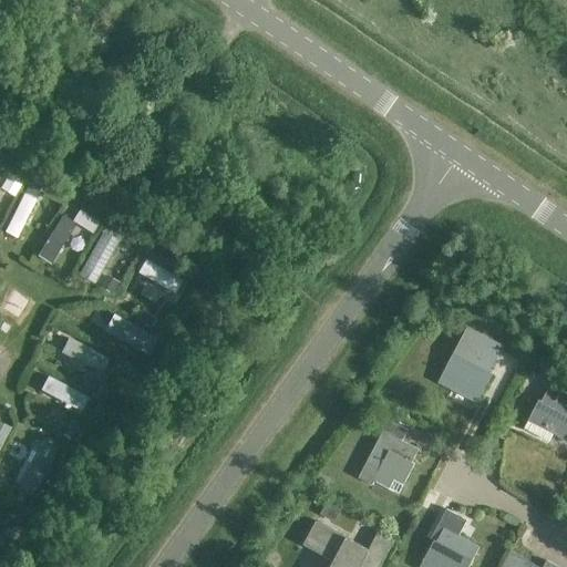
[(9,179),(3,188),(13,195),(19,185),(9,179)]
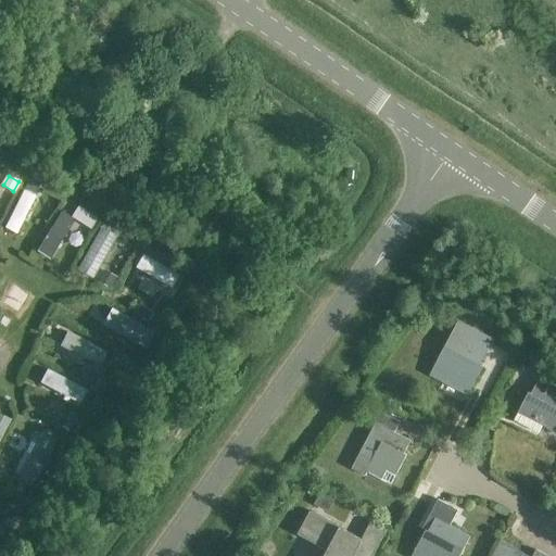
[(28,176),(23,187),(35,192),(40,182),(28,176)]
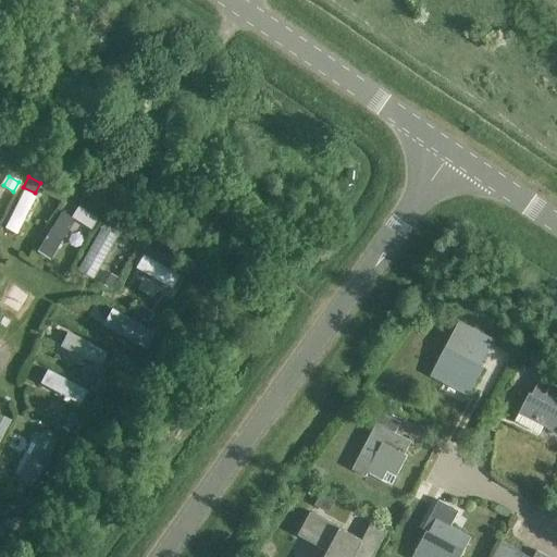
[(53,182),(50,189),(60,194),(63,186),(53,182)]
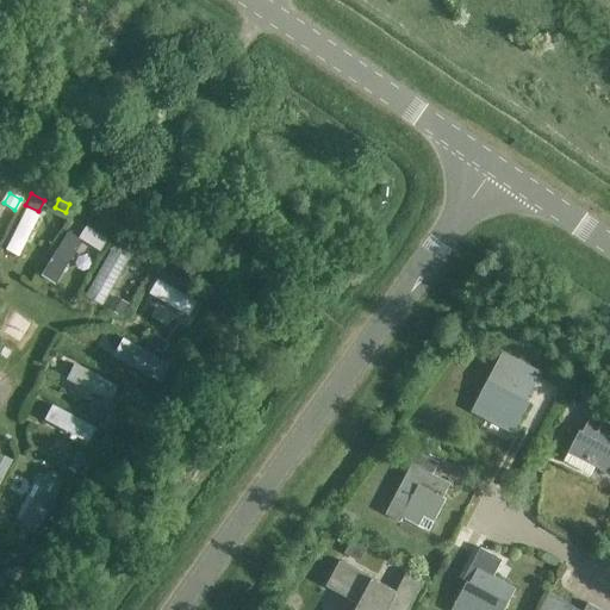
[(97,232),(88,244),(99,250),(106,238),(97,232)]
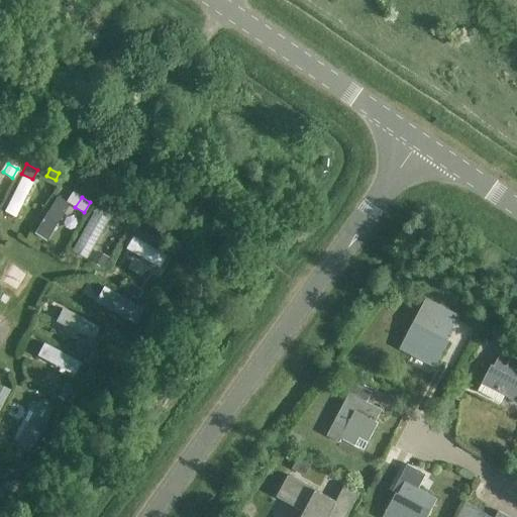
[(99,197),(96,202),(104,207),(107,202),(99,197)]
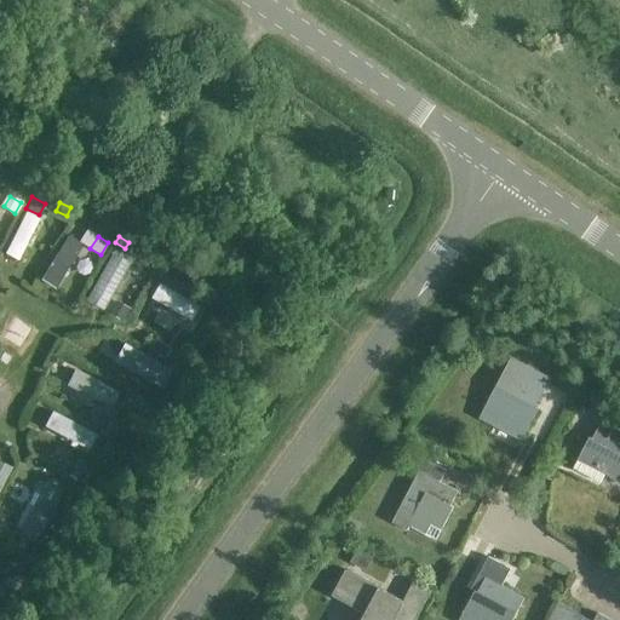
[(115,300),(107,314),(122,322),(130,310),(115,300)]
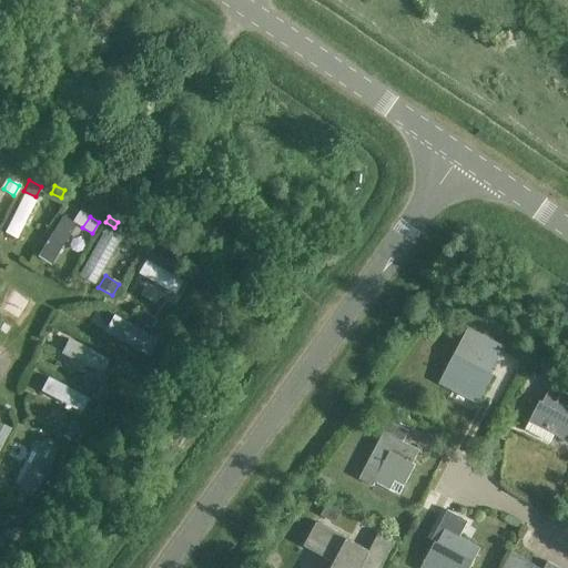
[(143,311),(138,320),(150,327),(155,318),(143,311)]
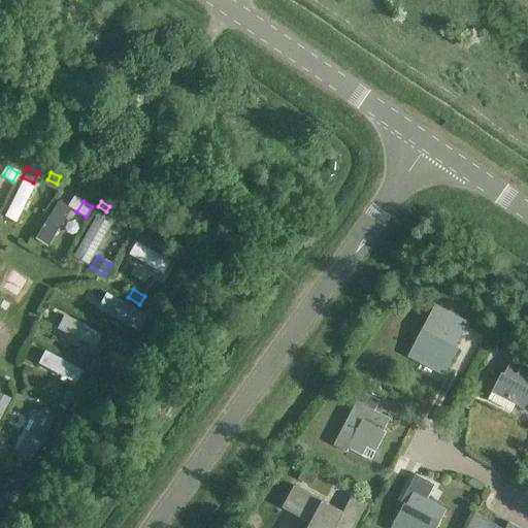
[(427,319),(413,347),(425,353),(420,363),(443,375),(458,349),(455,348),(462,334),(428,318),(427,319)]
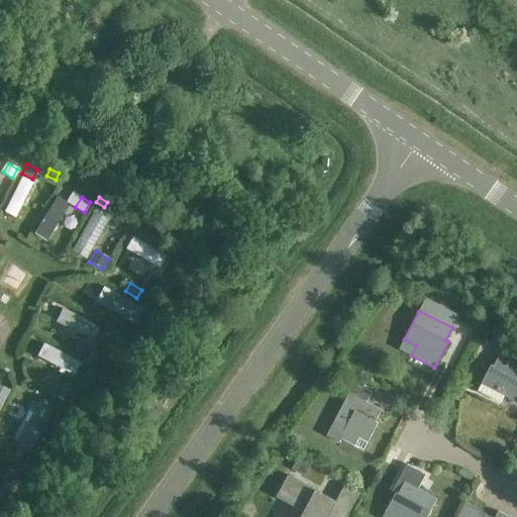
[(120,323),(116,330),(127,336),(131,329),(120,323)]
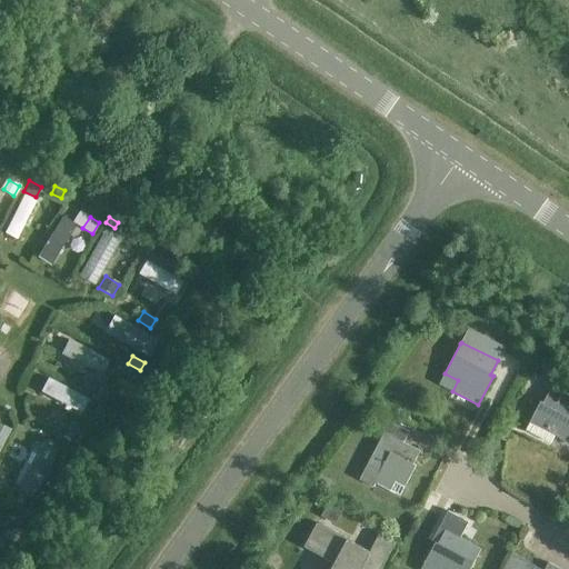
[(86,377),(80,387),(93,393),(98,385),(86,377)]
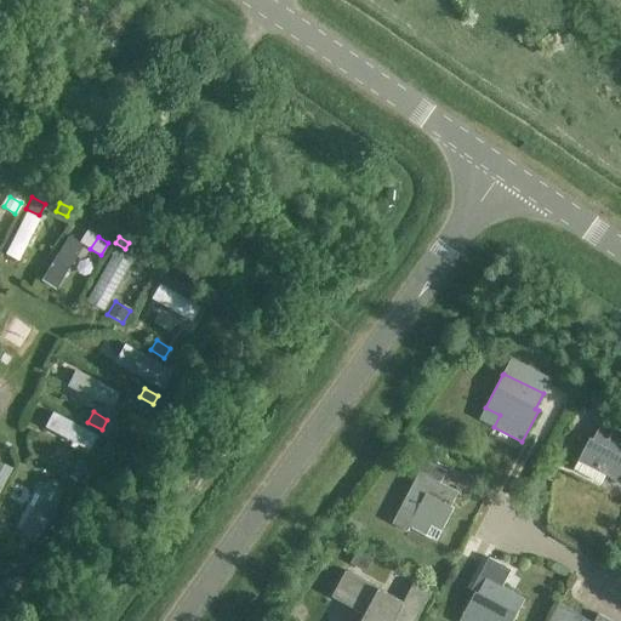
[(609,474),(620,480),(620,423),(607,417),(594,442),(591,439),(580,462),(575,472),(603,485),(608,477),(609,474)]
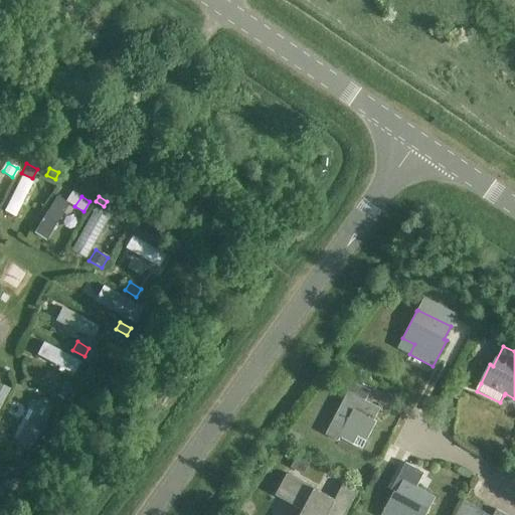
[(342,369),(343,379),(351,379),(351,369),(342,369)]
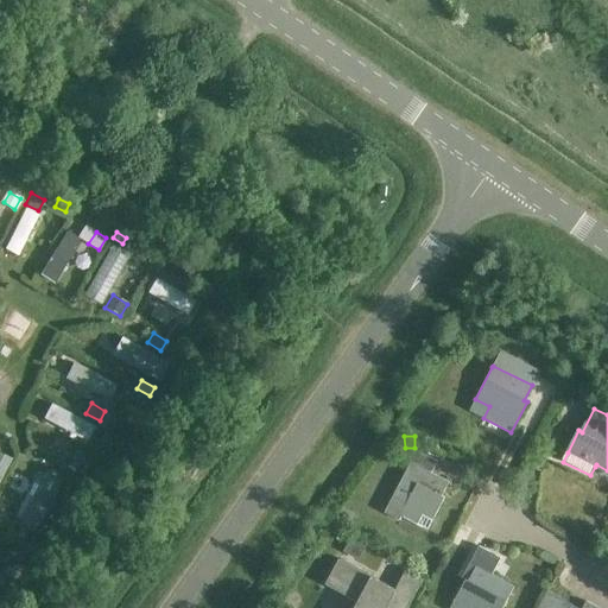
[(409,461),(411,462),(431,473),(437,462),(415,450),(409,461)]
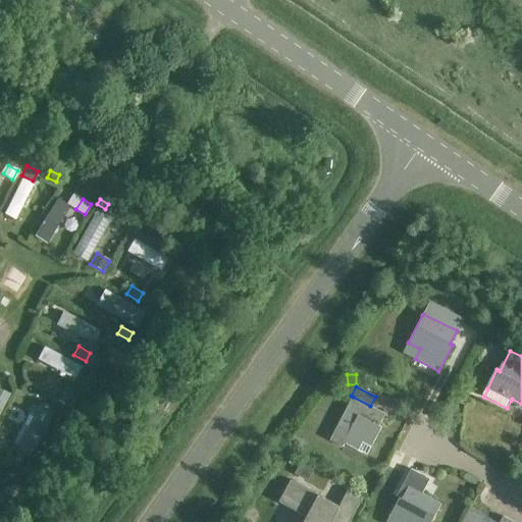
[(64,387),(58,398),(66,403),(72,392),(64,387)]
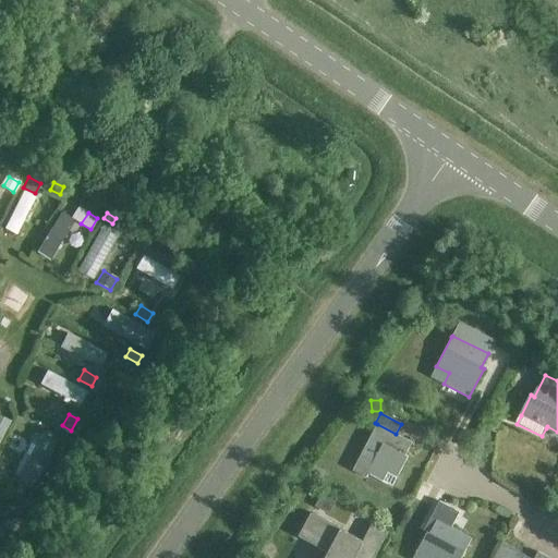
[(367,476),(381,484),(391,489),(397,478),(398,478),(409,458),(404,456),(412,443),(376,424),(352,471),(366,478),(367,476)]
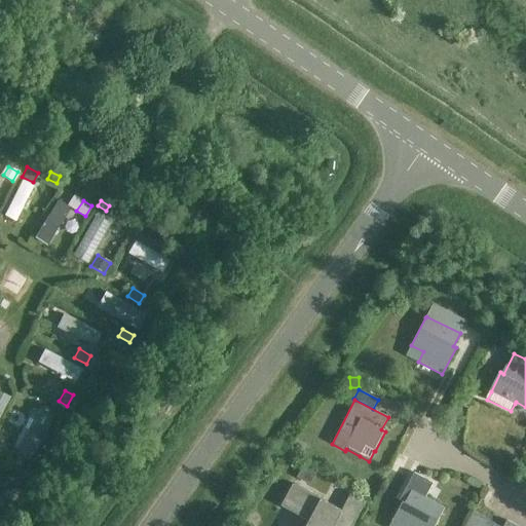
[(0,430),(0,441),(5,444),(9,436),(0,430)]
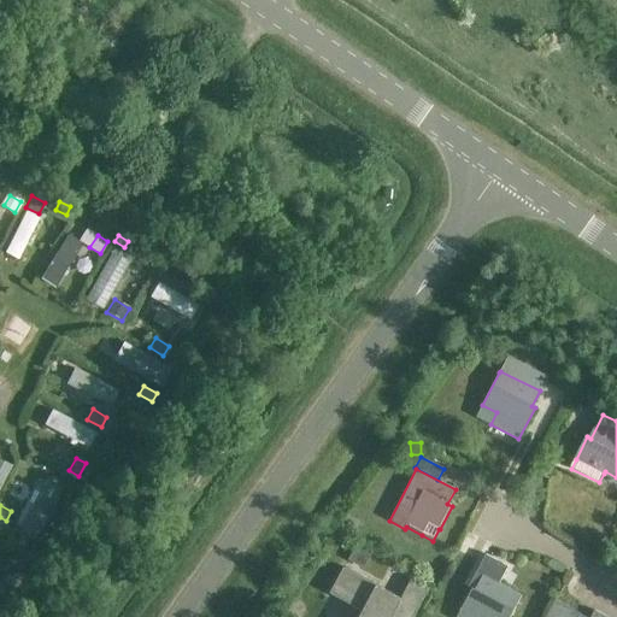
[(348,559),(364,569),(371,556),(356,547),(348,559)]
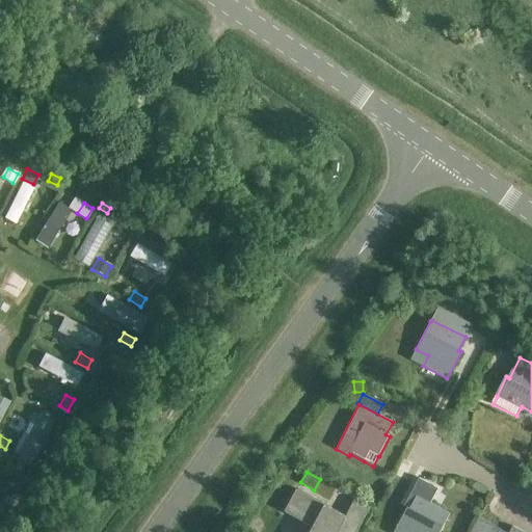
[(398,527),(394,531),(440,531),(450,514),(430,504),(439,488),(419,478),(404,506),(407,508),(398,527)]
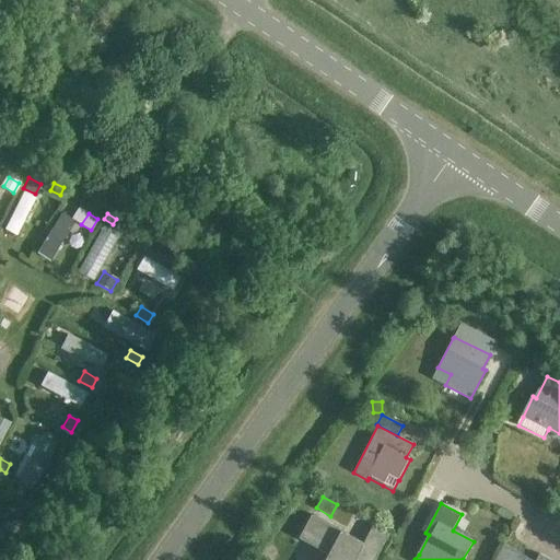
[(364,543),(341,529),(313,515),(300,538),(330,555),(326,559),(375,559),(389,534),(374,525),(364,543)]
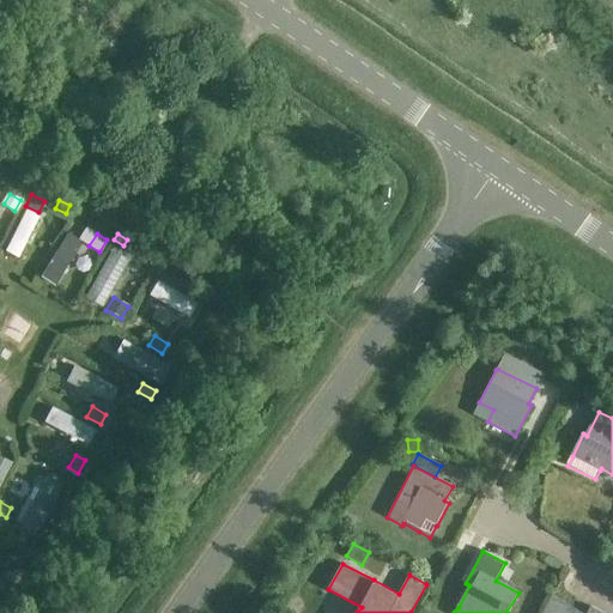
[(552,596),(541,612),(604,612),(590,606),(587,612),(575,612),(577,610),(560,601),(552,596)]
